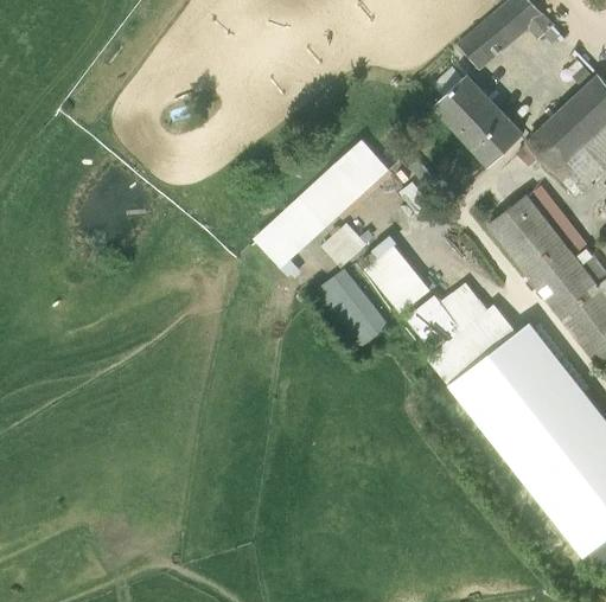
[(552,24),(530,0),(503,0),(457,43),(476,64),(478,68),(527,24),(537,37),(552,24)]
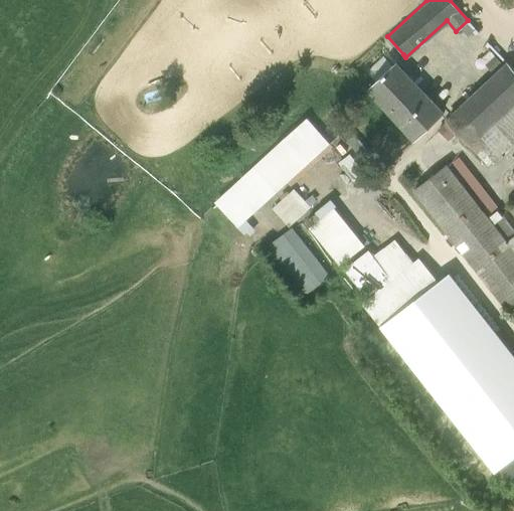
[(443,115),(397,63),(366,91),(411,142),(443,115)]
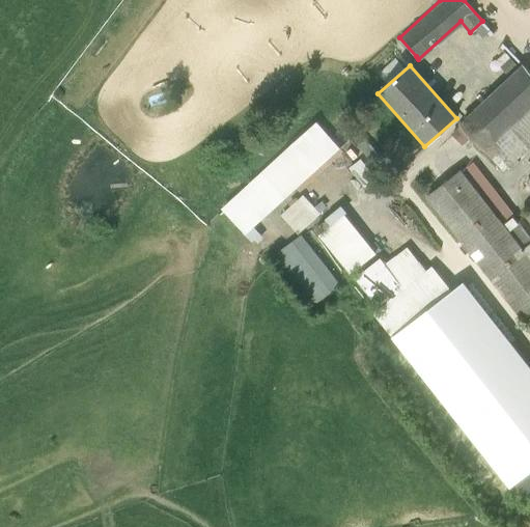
[(529,73),(524,65),(458,123),(484,151),(529,110),(529,73)]
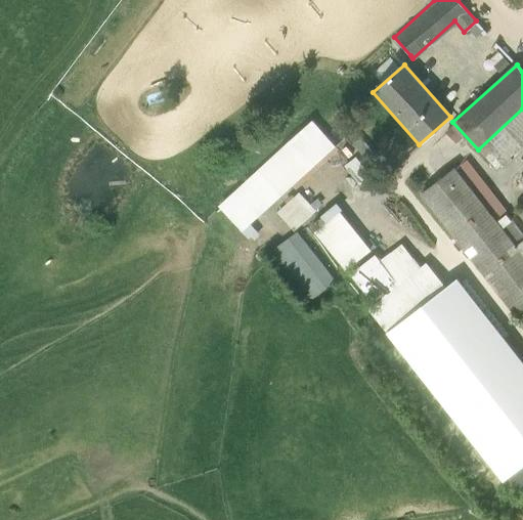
[(522,144),(522,109),(478,149),(495,169),(522,144)]
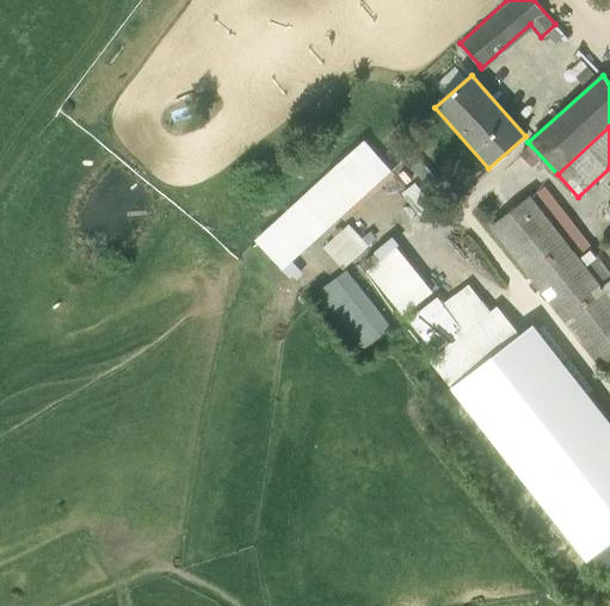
[(301,197),(254,239),(279,270),(328,227),(301,197)]
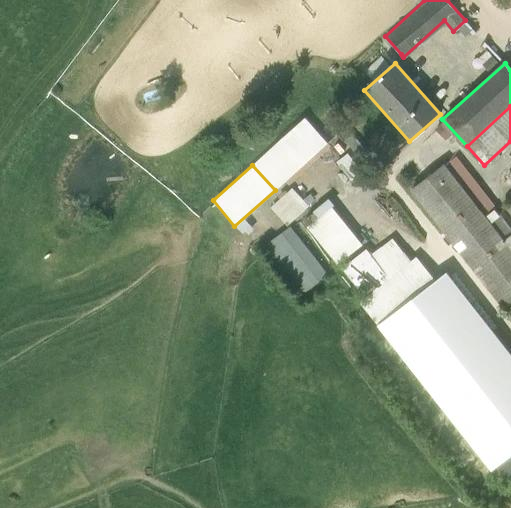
[(510,236),(505,242),(443,165),(409,192),(503,310),(510,303),(510,236)]
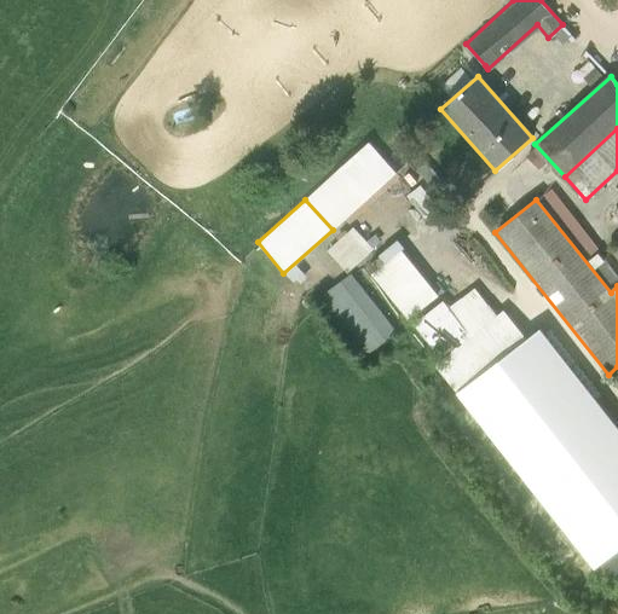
[(346,219),(321,244),(342,267),(369,242),(346,219)]
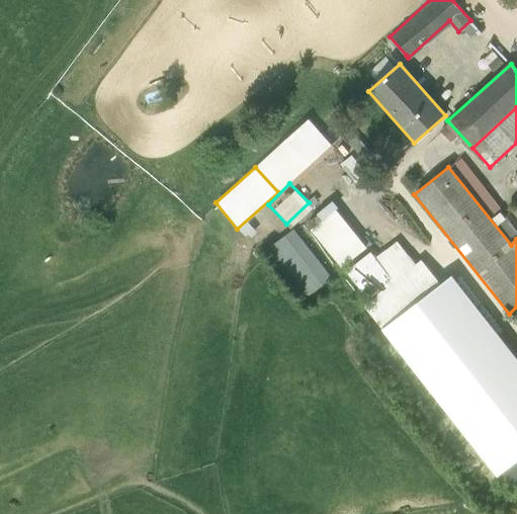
[(317,215),(307,223),(341,267),(366,248),(336,209),(322,221),(317,215)]
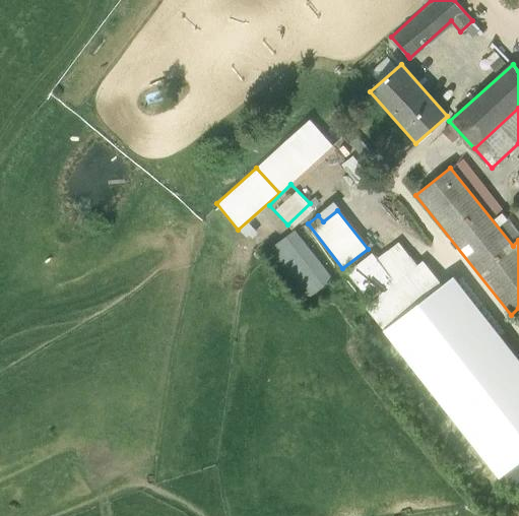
[(332,279),(296,229),(266,249),(303,301),(332,279)]
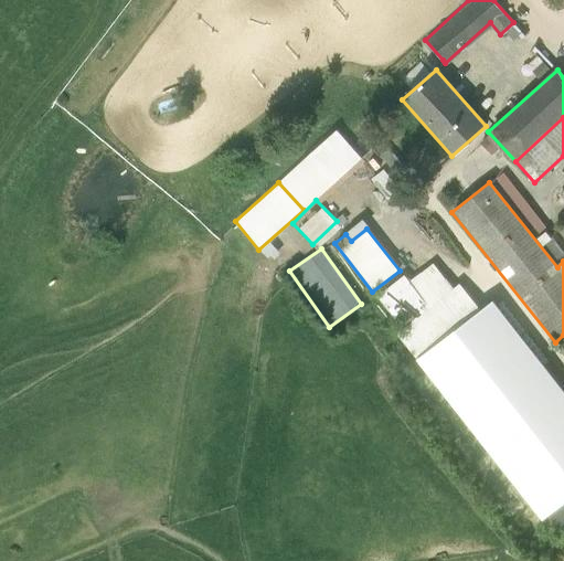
[(404,276),(378,296),(402,327),(396,331),(419,361),(482,313),(460,284),(454,288),(434,262),(408,282),(404,276)]
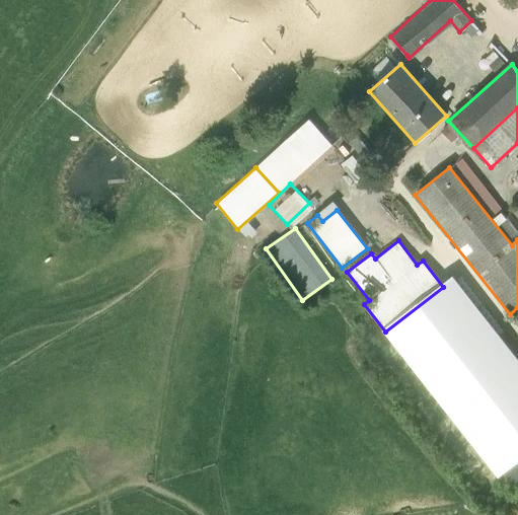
[(517,360),(453,279),(443,287),(385,332),(496,471),(517,453),(517,360)]
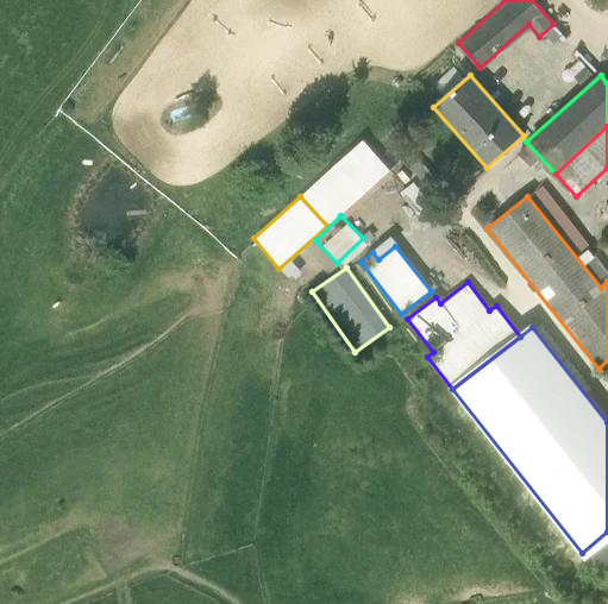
[(607,532),(582,553),(599,576),(607,567),(607,532)]
